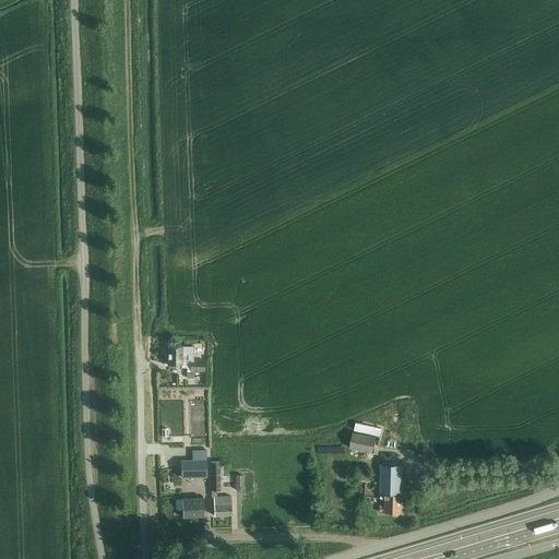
[(193,346),(167,346),(167,365),(181,365),(181,367),(187,367),(187,371),(193,371),(204,371),(204,360),(193,360),(193,346)]
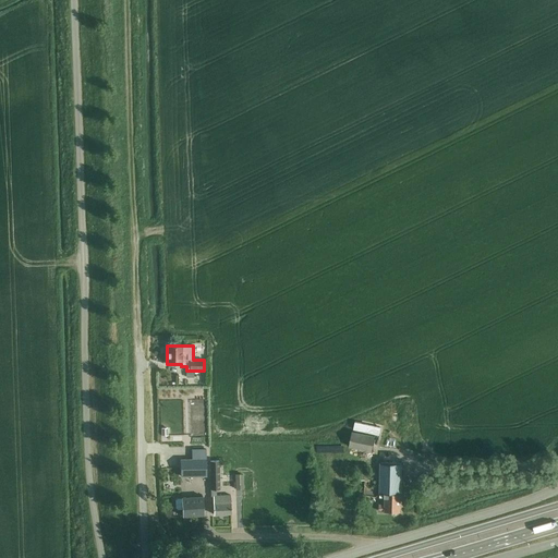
[(349,445),(373,449),(375,436),(352,431),(349,445)]
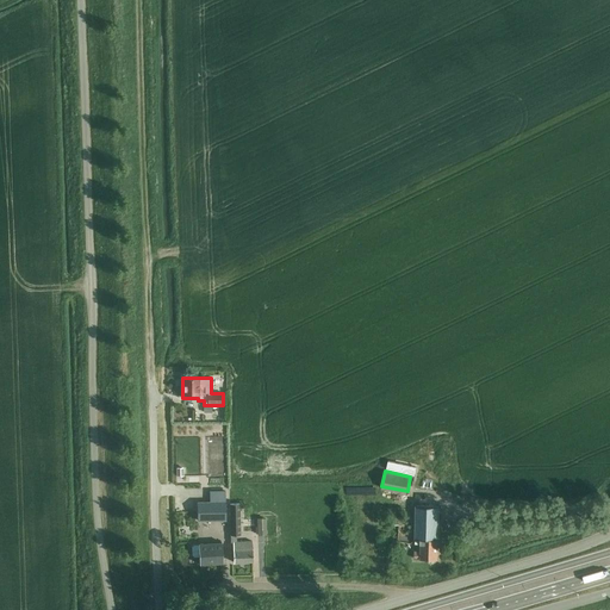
[(198,503),(198,521),(225,520),(225,492),(210,492),(210,503),(198,503)]
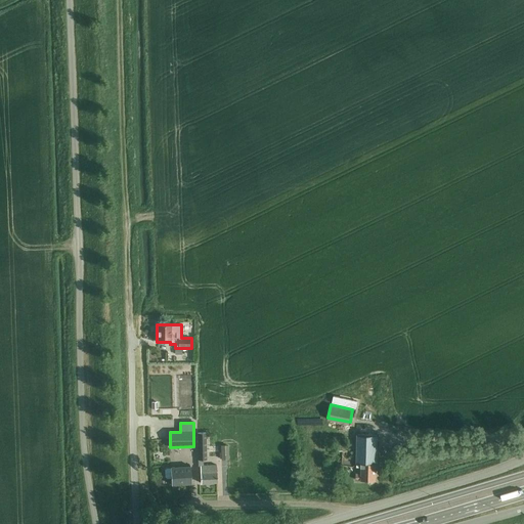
[(357,433),(356,466),(361,466),(361,474),(356,474),(356,480),(361,480),(376,480),(377,429),(358,428),(358,433),(357,433)]
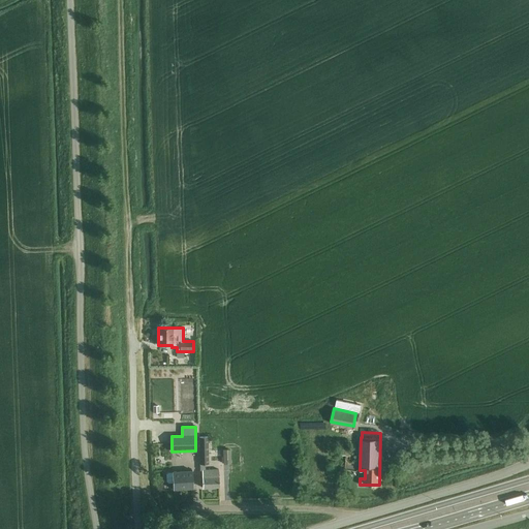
[(218,470),(205,470),(205,465),(208,464),(208,437),(199,437),(199,465),(199,471),(201,471),(203,488),(219,488),(218,470)]
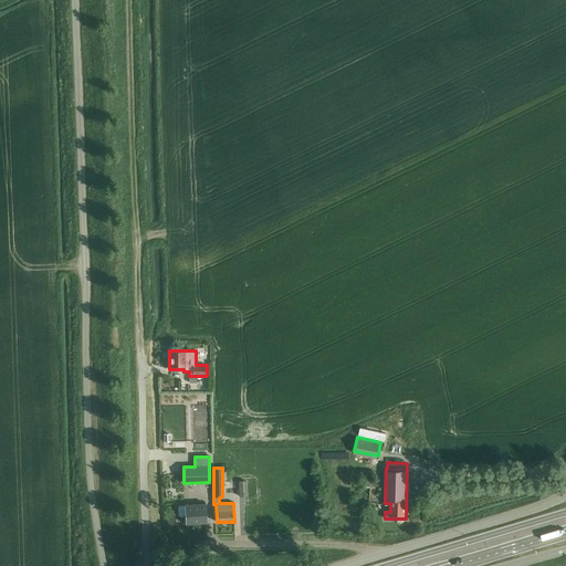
[(186,523),(207,522),(206,498),(184,500),(185,506),(180,507),(178,509),(178,516),(180,519),(185,517),(186,523)]
